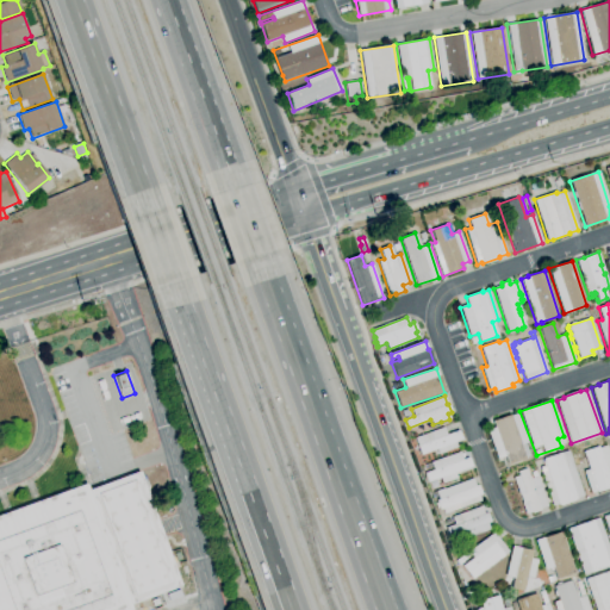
[(499,467),(486,430),(495,428),(492,421),(510,415),(510,416),(517,414),(531,455),(499,467)]
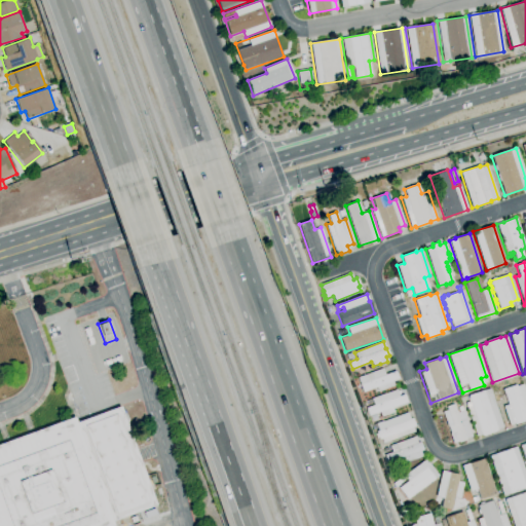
[(378,391),(376,387),(363,392),(360,384),(355,385),(352,379),(382,369),(384,375),(395,371),(398,379),(391,381),(393,385),(378,391)]
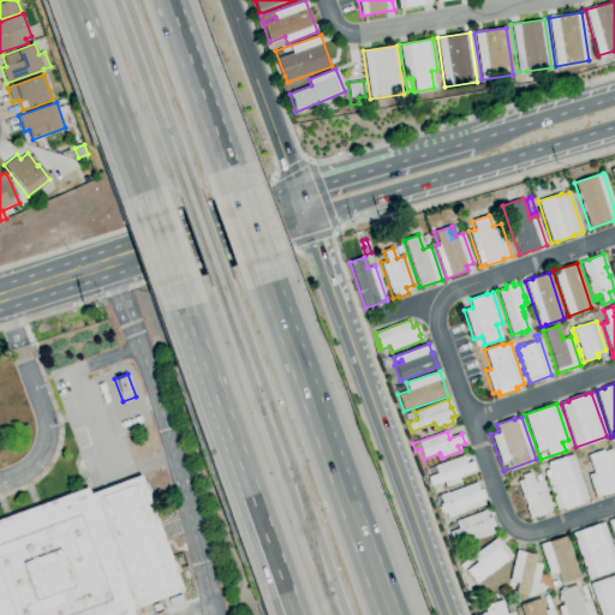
[(596,497),(589,475),(592,473),(591,471),(592,471),(587,455),(603,451),(603,452),(610,449),(614,463),(614,491),(602,496),(602,495),(596,497)]
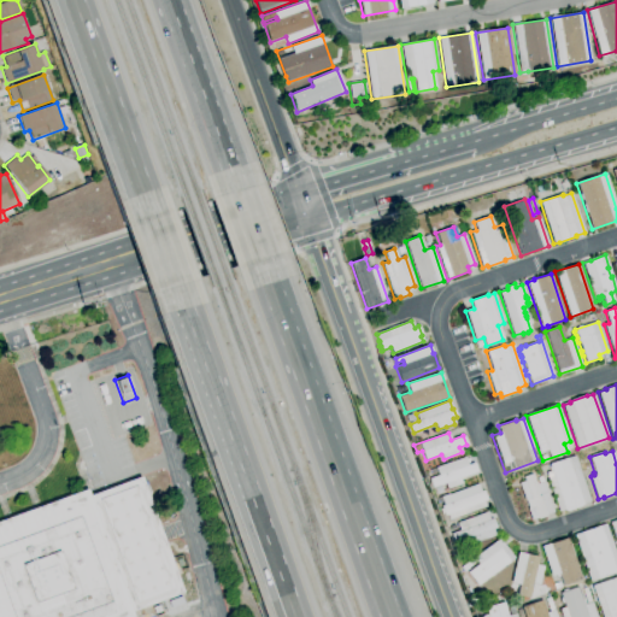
[(558,512),(545,472),(551,470),(550,464),(575,456),(589,501),(582,504),(582,505),(581,505),(581,506),(566,512),(566,511),(564,511),(564,510),(558,512)]
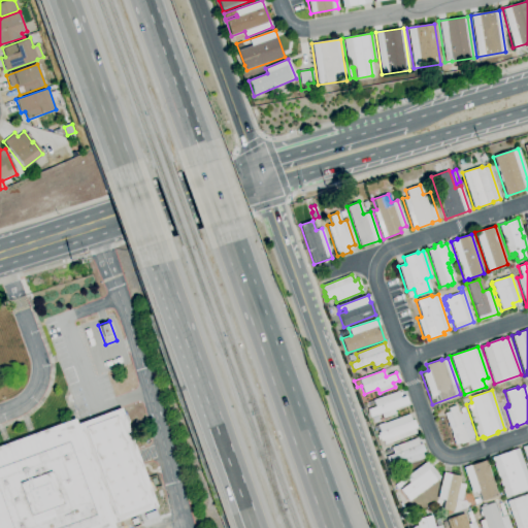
[(383,419),(381,414),(370,418),(369,416),(368,416),(367,413),(368,413),(367,409),(374,407),(372,400),(397,391),(400,398),(405,396),(408,404),(397,407),(397,409),(393,410),(395,414),(383,419)]
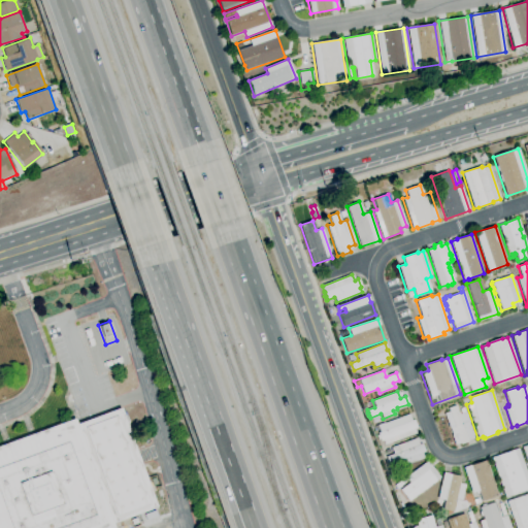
[(460,444),(448,408),(455,405),(458,415),(464,413),(473,438),(467,440),(467,441),(460,444)]
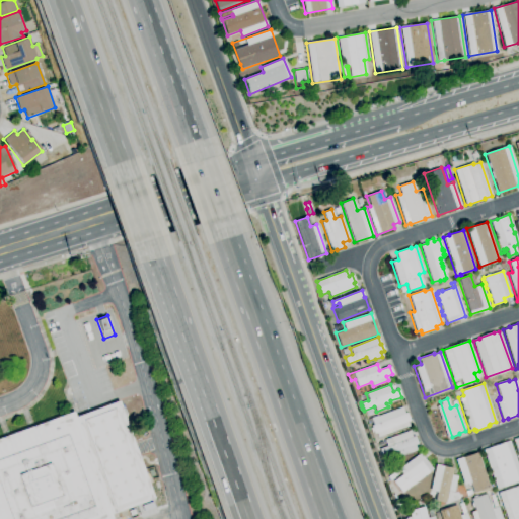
[(0,518),(0,438),(73,412),(75,418),(118,401),(153,499),(110,514),(112,518),(0,518)]
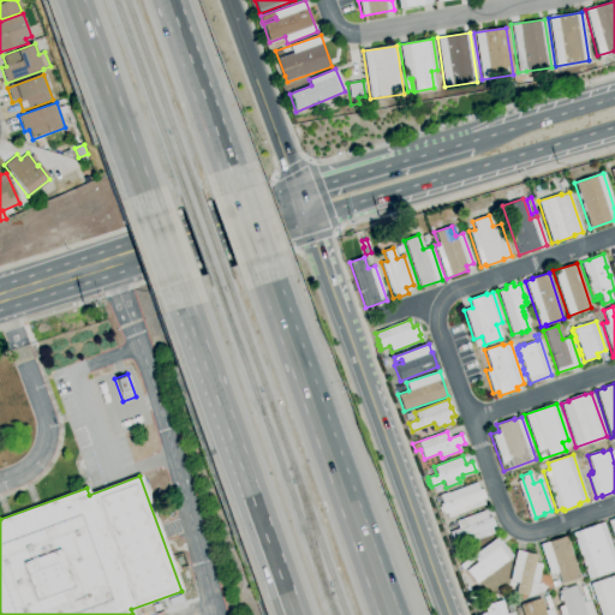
[(446,519),(442,512),(441,512),(440,508),(441,507),(440,505),(443,503),(440,495),(448,493),(448,494),(476,483),(478,490),(482,489),(485,499),(482,500),(484,505),(446,519)]
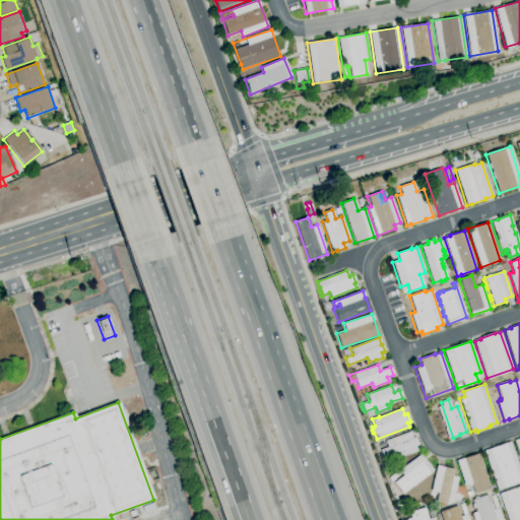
[(393,460),(391,455),(383,458),(381,450),(386,448),(384,441),(410,432),(412,439),(415,438),(417,438),(419,444),(418,444),(418,445),(415,446),(417,452),(393,460)]
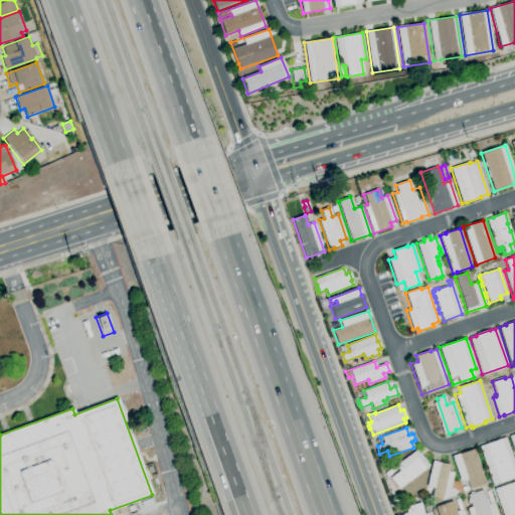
[(514,477),(492,485),(479,447),(505,438),(514,467),(514,477)]
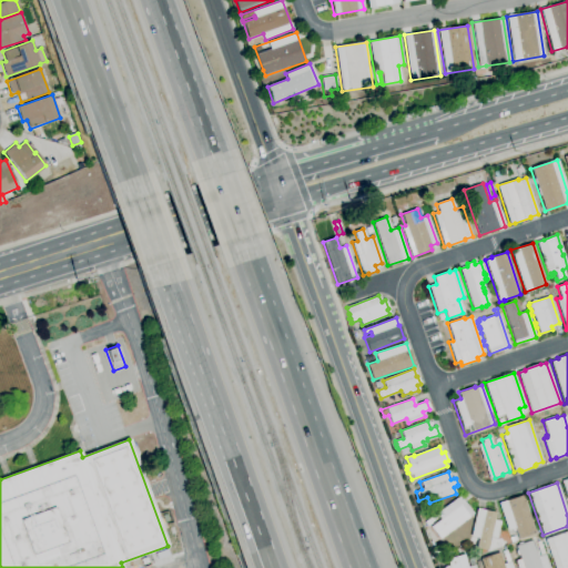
[(518,539),(515,528),(507,530),(498,503),(521,495),(535,534),(518,539)]
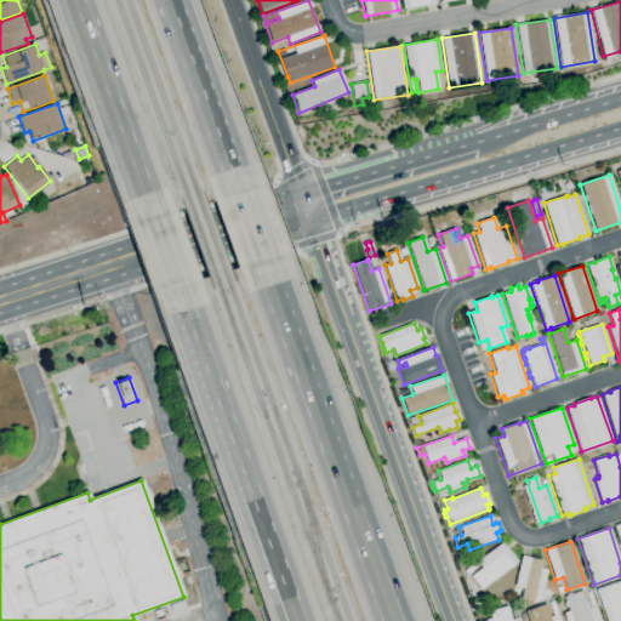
[(482,588),(472,576),(483,569),(478,562),(502,542),(517,562),(482,588)]
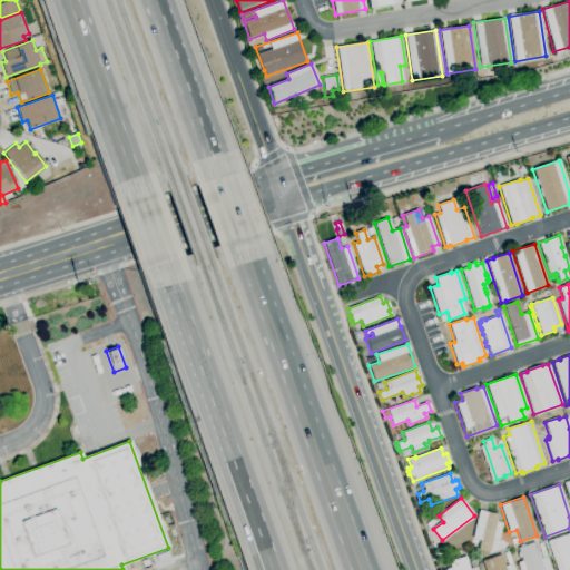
[(483,554),(479,553),(480,552),(478,551),(480,540),(472,539),(479,510),(498,514),(495,522),(502,523),(498,540),(492,539),(489,553),(484,553),(483,554)]
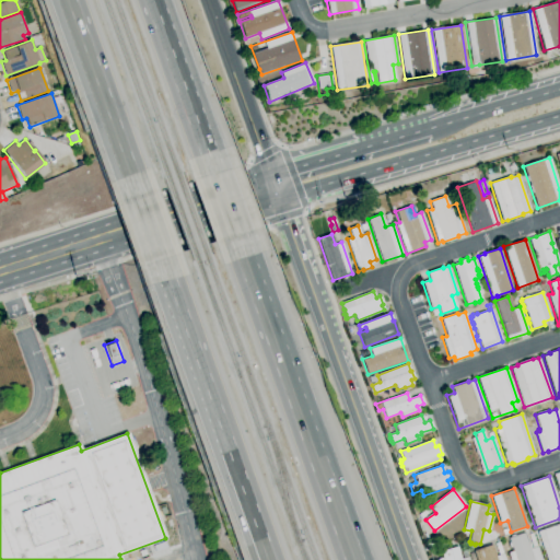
[(422,518),(420,515),(428,509),(431,512),(422,518)]
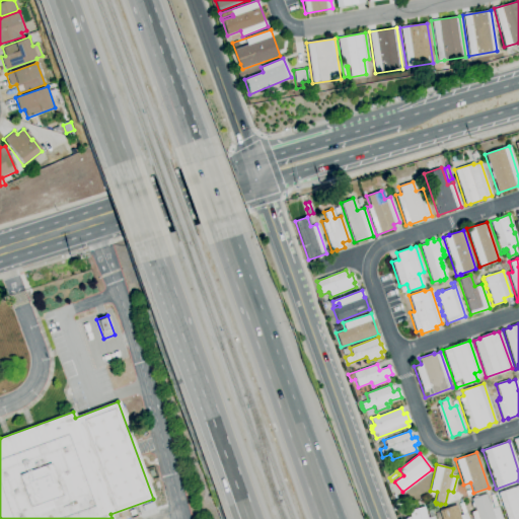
[(518,518),(506,518),(497,493),(518,485),(518,518)]
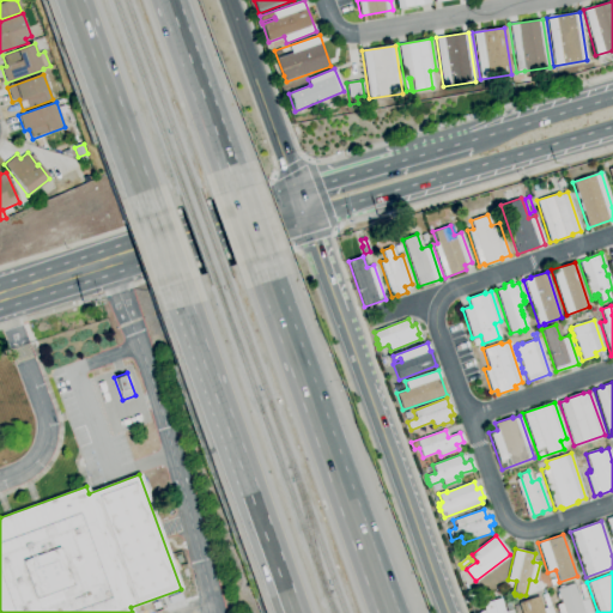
[(557,612),(554,605),(560,604),(559,599),(558,599),(556,595),(558,594),(556,589),(574,583),(580,601),(583,600),(578,586),(582,584),(592,612),(557,612)]
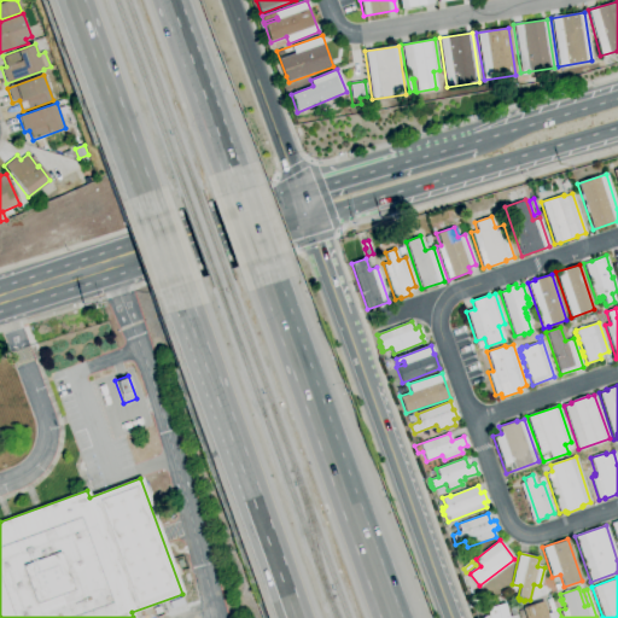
[(525,617),(522,608),(542,601),(547,614),(551,613),(546,600),(551,599),(557,617),(525,617)]
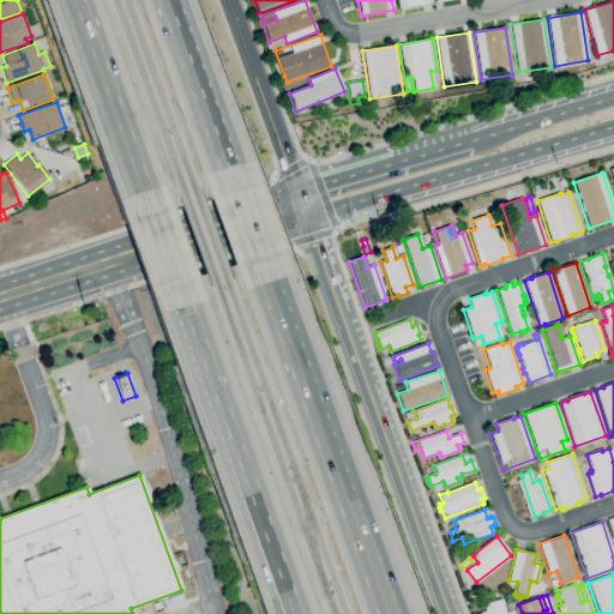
[(479,613),(485,612),(482,605),(500,600),(505,613),(507,613),(506,608),(512,607),(513,613),(479,613)]
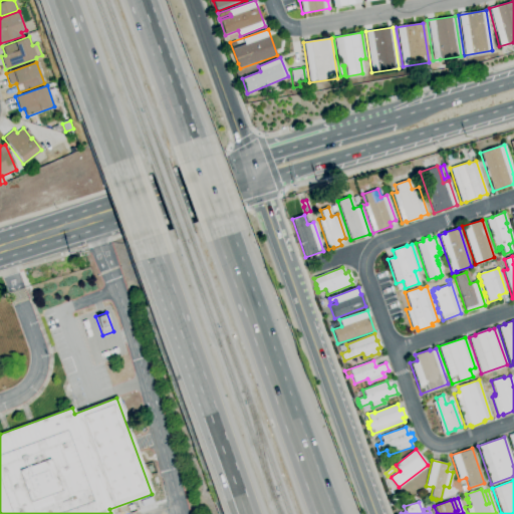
All buildings are outlined.
